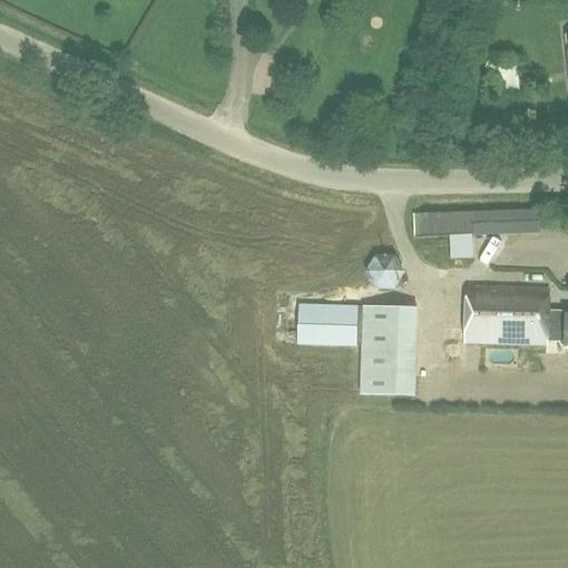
[(471,211),(410,213),(413,235),(448,234),(451,256),(471,256),(471,233),(537,233),(539,208),(471,211)]
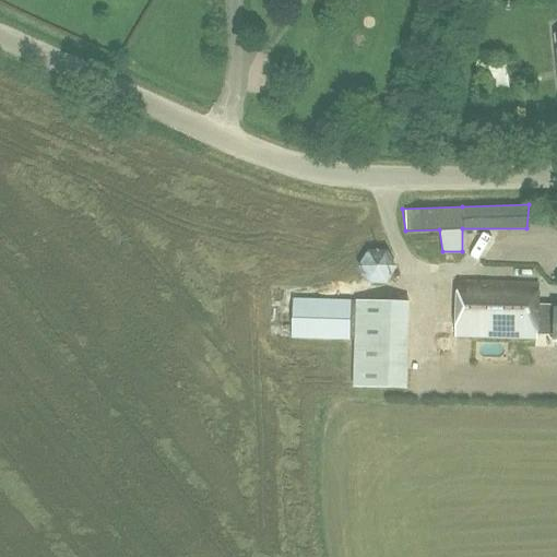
[(368,282),(386,282),(396,267),(386,249),(367,249),(358,267),(368,282)]
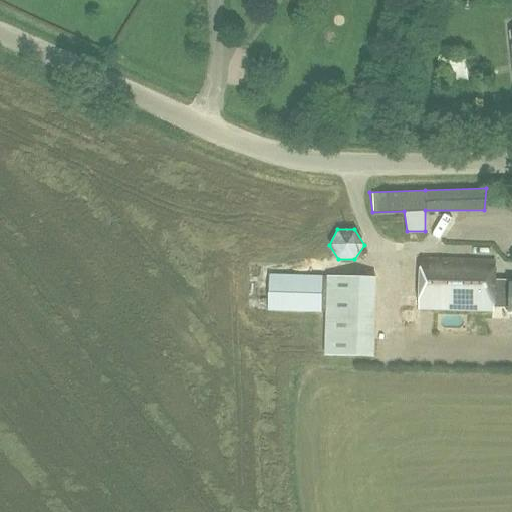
[(493,309),(493,299),(509,299),(509,310),(511,309),(511,278),(510,279),(509,288),(494,288),(494,260),(420,259),(419,308),(493,309)]
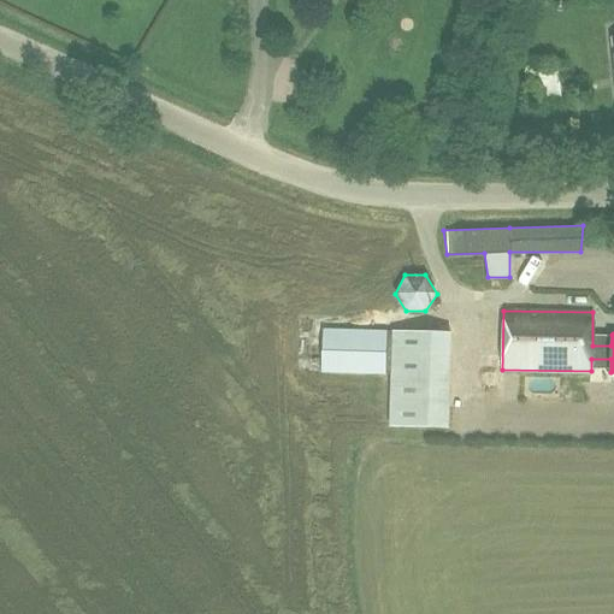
[(448,316),(391,314),(390,412),(447,412),(448,316)]
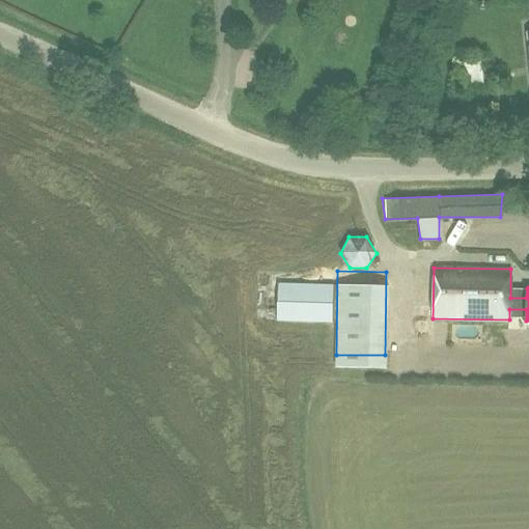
[(331,324),(330,287),(276,287),(277,324),(331,324)]
